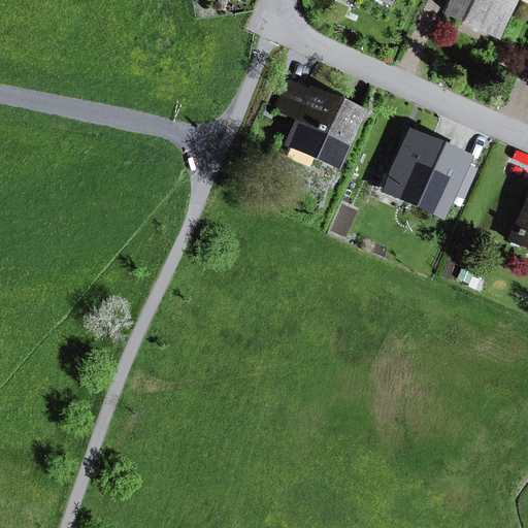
[(446,0),(439,14),(497,39),(515,0),(446,0)]
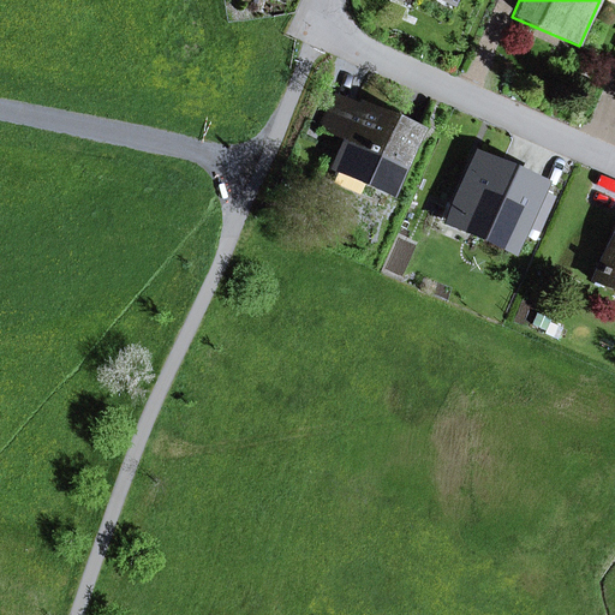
[(334,169),(392,195),(419,132),(338,95),(323,127),(348,138),(334,169)]
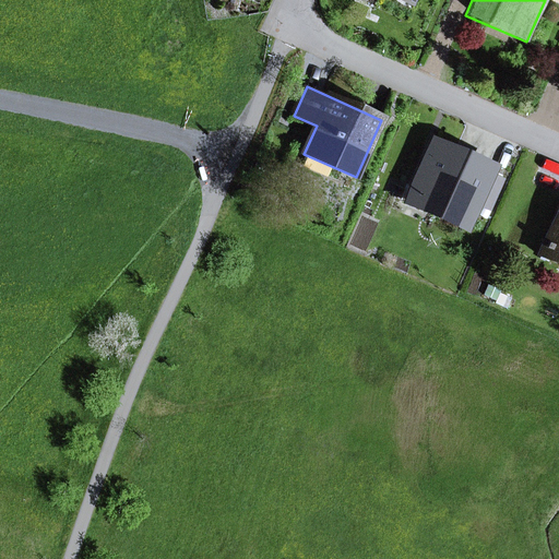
[(474,203),(489,210),(502,180),(487,174),(489,168),(432,143),(412,189),(409,194),(437,206),(433,213),(464,226),(474,203)]
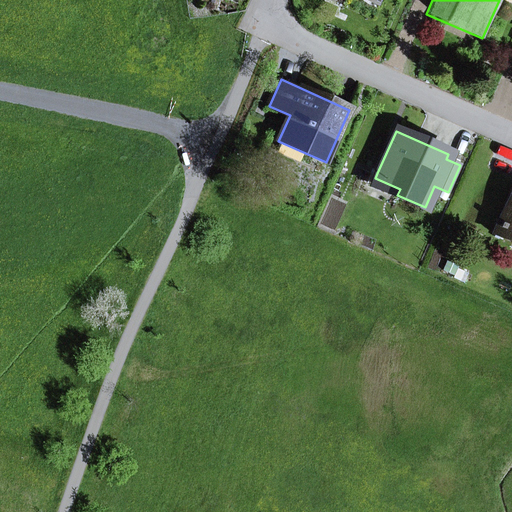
[(397,195),(400,189),(375,178),(377,173),(373,171),(367,185),(396,198),(397,195)]
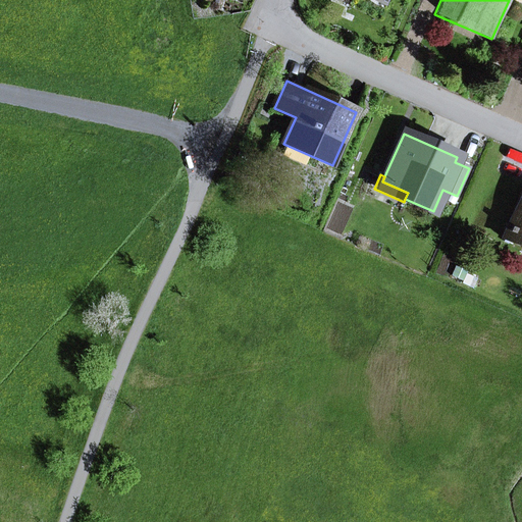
[(521,245),(521,193),(503,237),(521,245)]
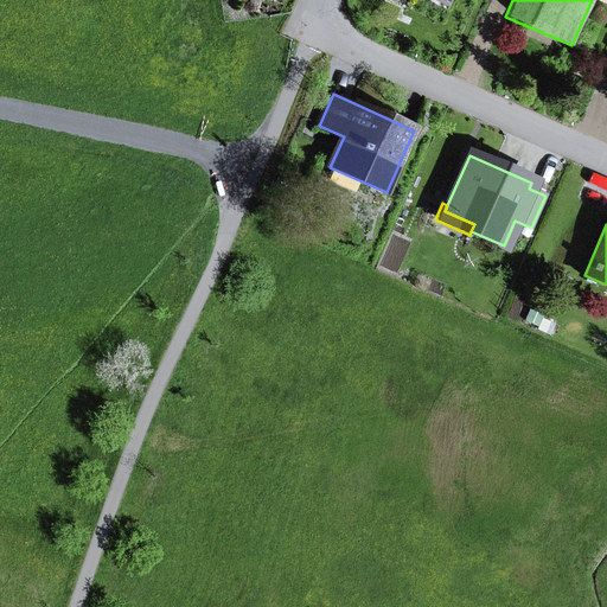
All buildings are outlined.
